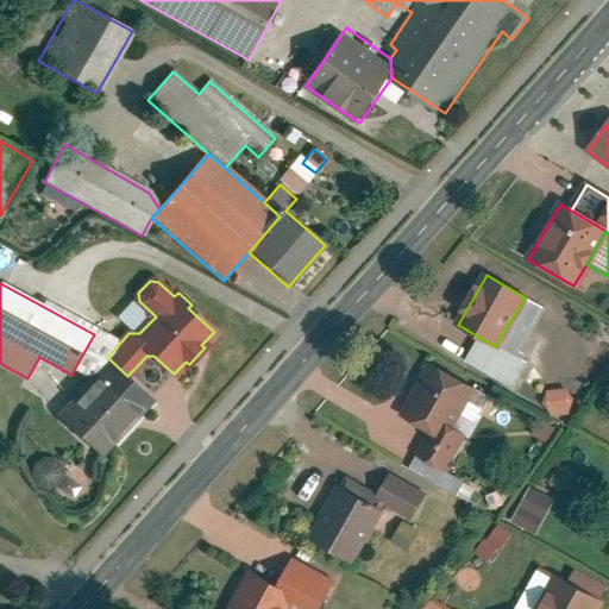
[(525,297),(495,346),(514,357),(542,307),(525,297)]
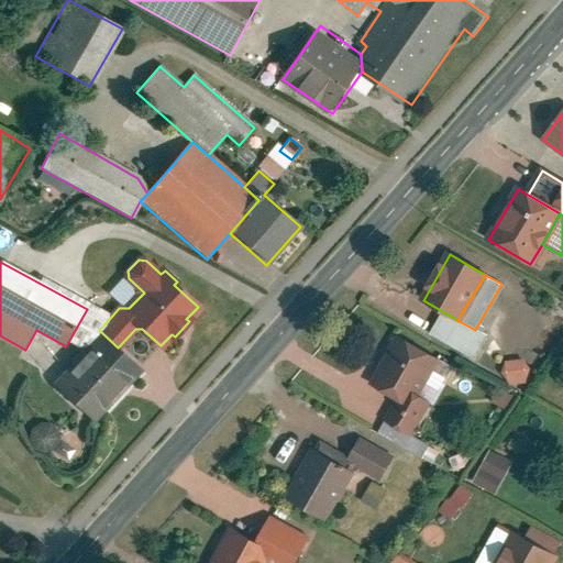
[(99,330),(112,316),(42,277),(39,283),(87,309),(68,342),(81,349),(99,330)]
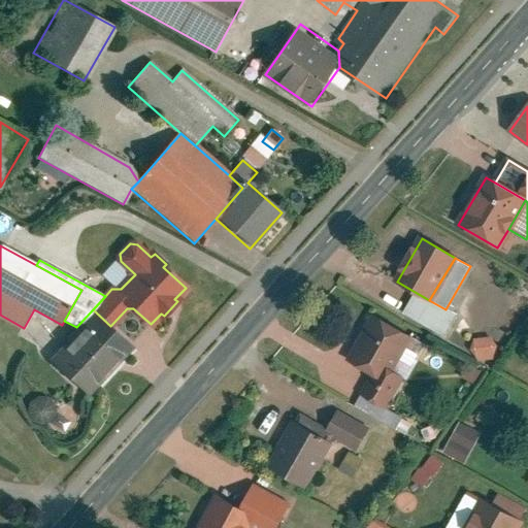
[(53,363),(87,394),(131,347),(110,326),(93,309),(76,327),(65,338),(71,343),(53,363)]
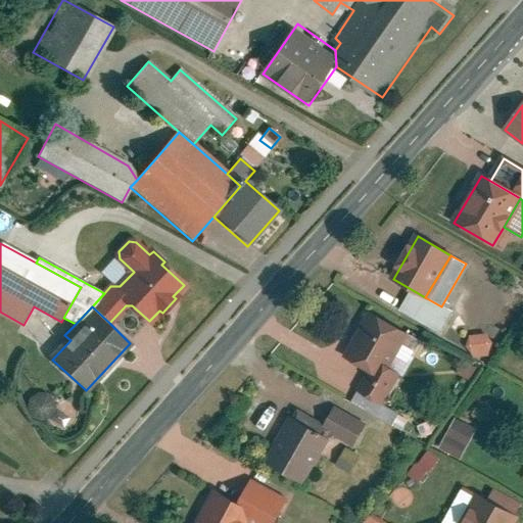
[(371,314),(345,358),(369,371),(381,378),(387,368),(407,335),(371,314)]
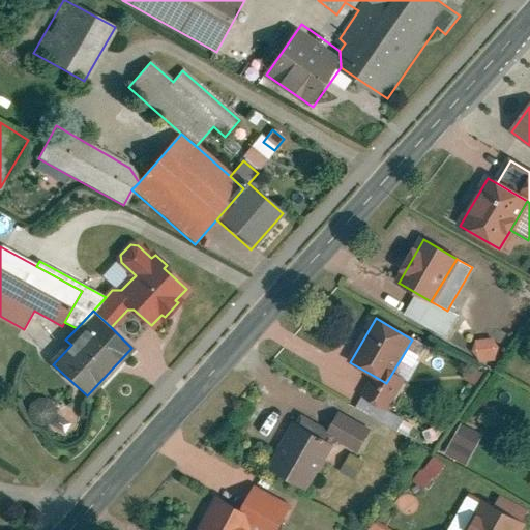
[(428,348),(412,340),(392,373),(405,380),(408,381),(428,348)]
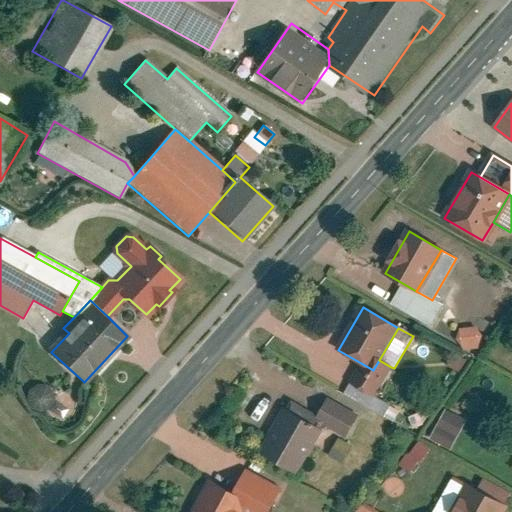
[(479,328),(458,329),(460,351),(480,350),(479,328)]
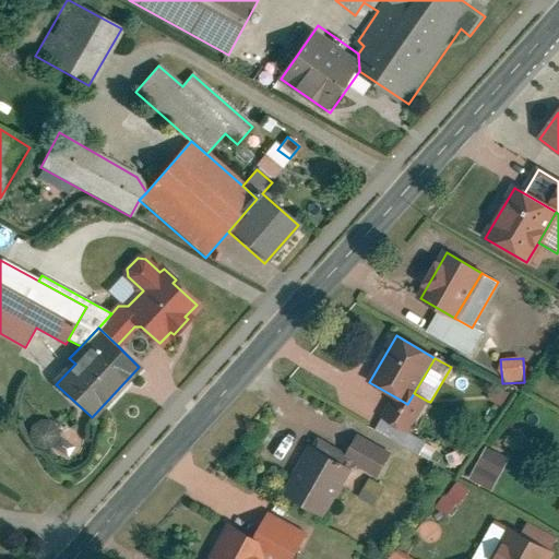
[(487,399),(500,407),(509,394),(495,385),(487,399)]
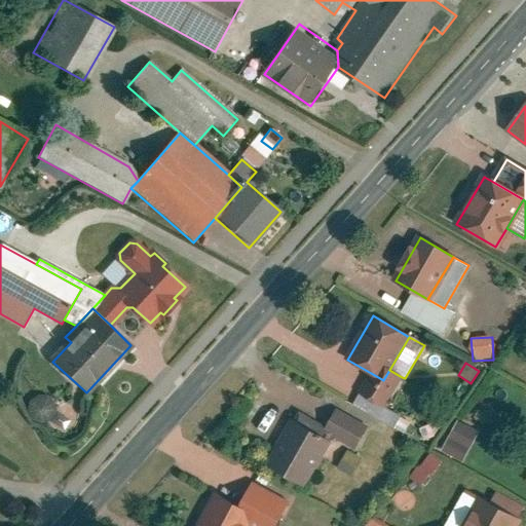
[(402,377),(389,370),(383,380),(371,373),(360,392),(384,407),(402,377)]
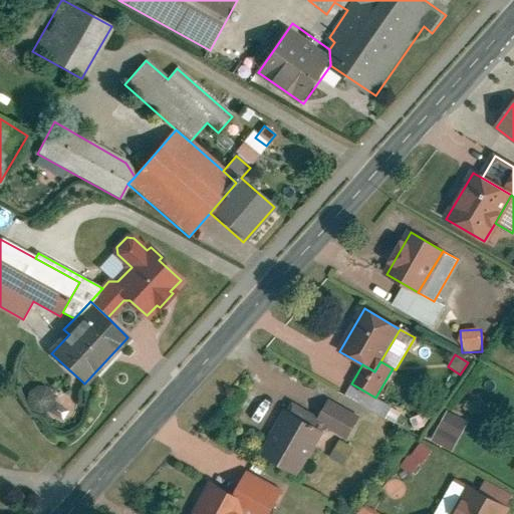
[(375,398),(351,383),(344,395),(386,419),(393,408),(375,398)]
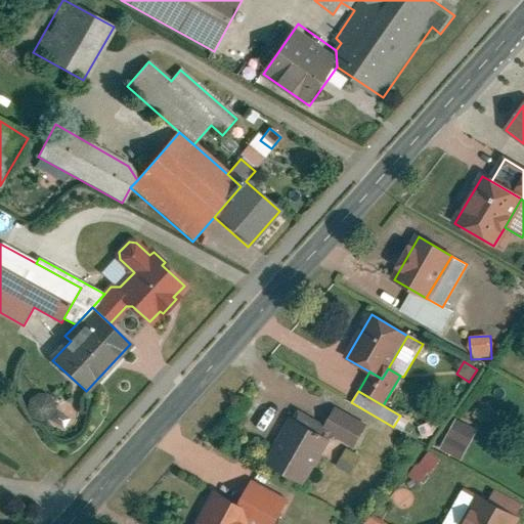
[(336,409),(325,427),(332,430),(330,432),(355,446),(365,426),(336,409)]
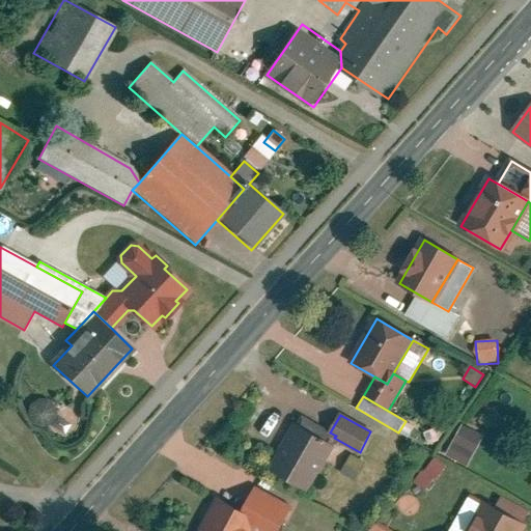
[(272,471),(306,490),(334,438),(336,436),(330,432),(302,417),(272,471)]
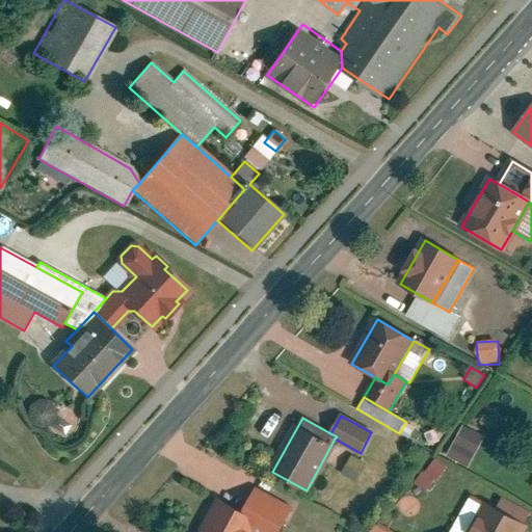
[(482,436),(463,426),(453,444),(472,454),(482,436)]
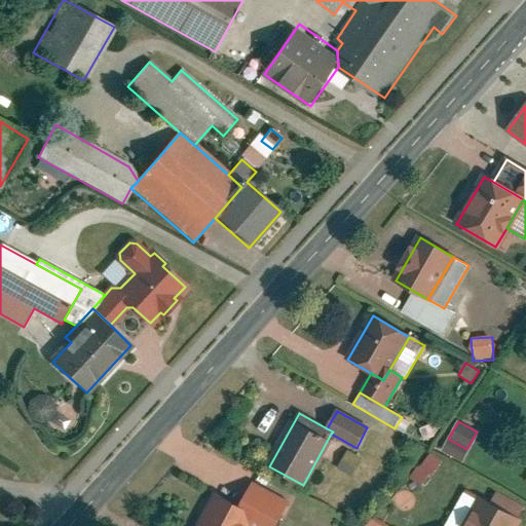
[(466,449),(448,439),(442,450),(460,460),(466,449)]
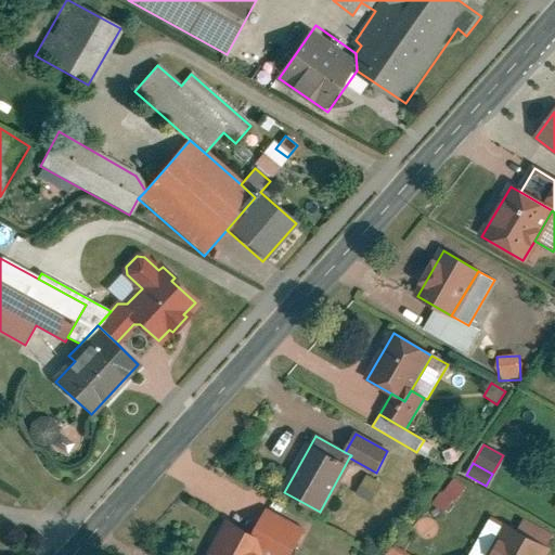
[(267,543),(261,553),(266,554),(289,554),(304,531),(268,512),(255,536),(267,543)]
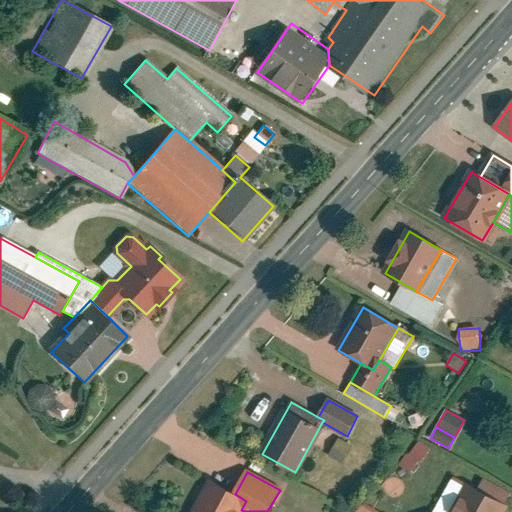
[(235,494),(211,481),(194,511),(239,511),(241,510),(246,501),(235,494)]
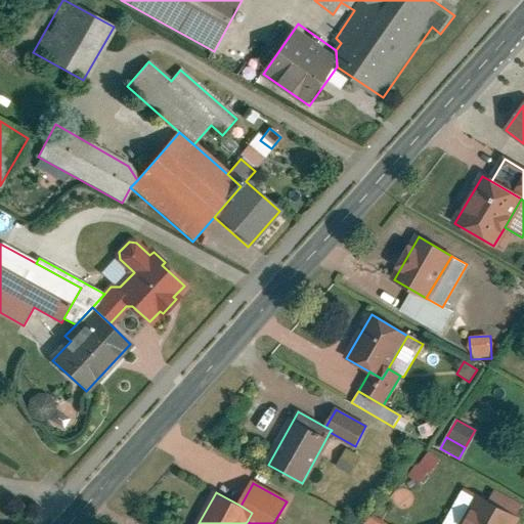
[(513,523),(518,517),(480,496),(465,523),(513,523)]
